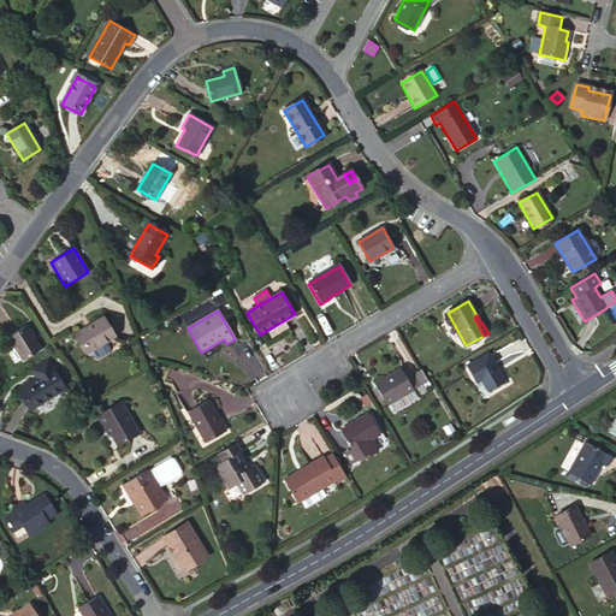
[(98,360),(107,354),(108,349),(105,343),(114,337),(104,318),(76,332),(88,353),(89,351),(93,359),(98,360)]
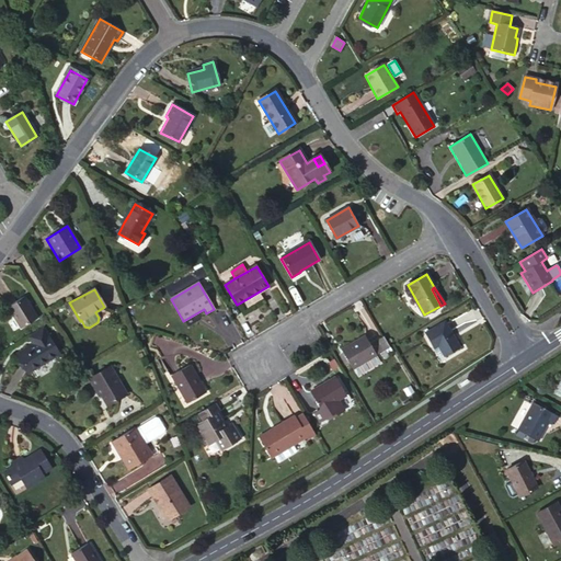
[(7,307),(15,302),(12,297),(4,301),(7,307)]
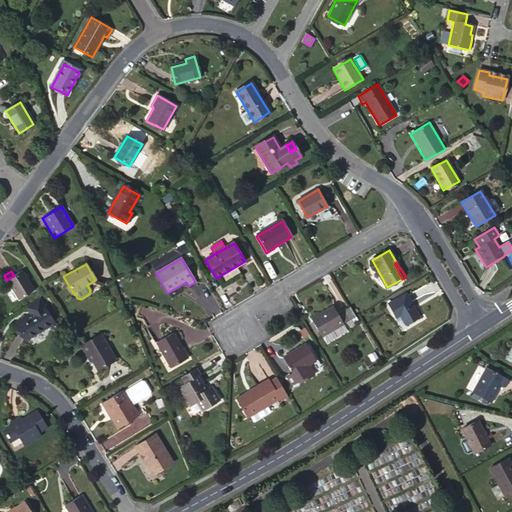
[(22,272),(14,276),(6,280),(18,300),(33,291),(22,272)]
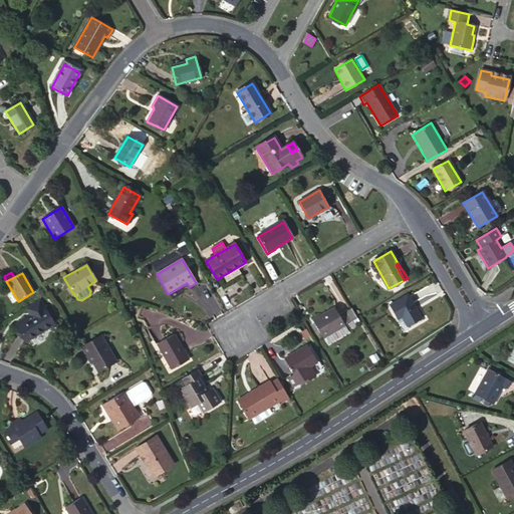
[(70,295),(73,294),(63,277),(61,279),(70,295)]
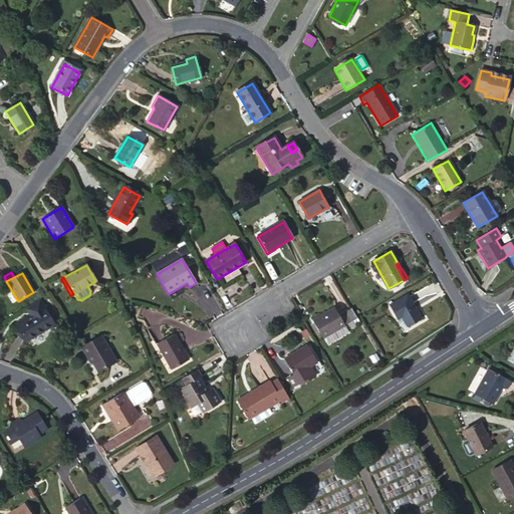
[(404,322),(407,326),(422,318),(407,294),(389,305),(397,320),(402,318),(404,322)]
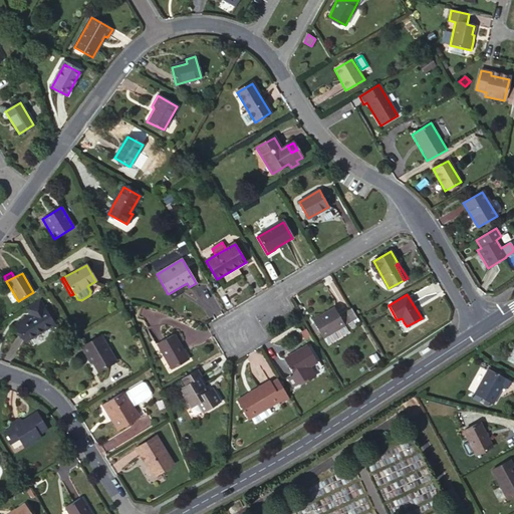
[(43,308),(38,301),(25,309),(29,316),(15,325),(25,341),(53,324),(48,316),(50,314),(45,307),(43,308)]
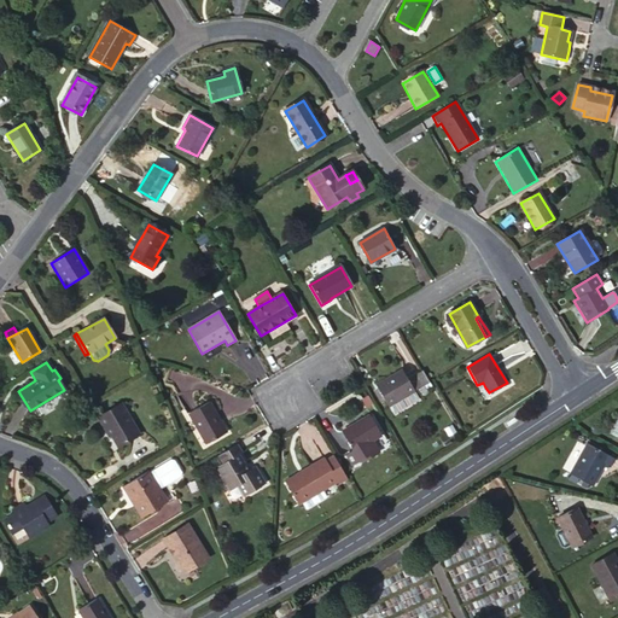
[(401,369),(374,386),(377,389),(382,397),(389,408),(414,392),(408,382),(401,369)]
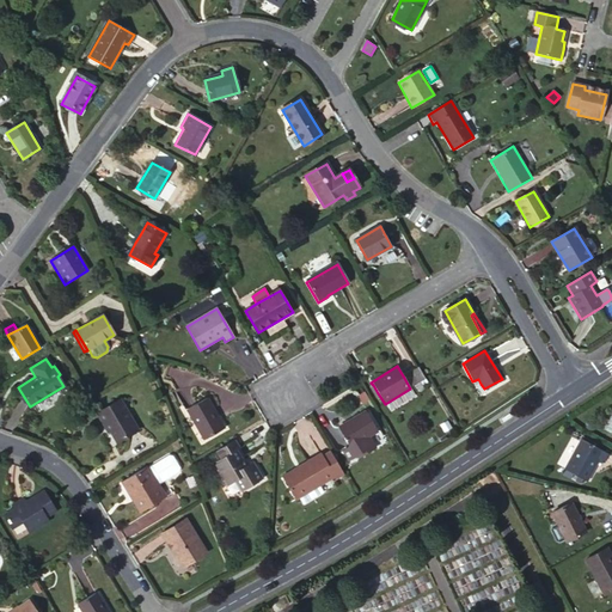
[(418,369),(411,373),(417,384),(424,379),(418,369)]
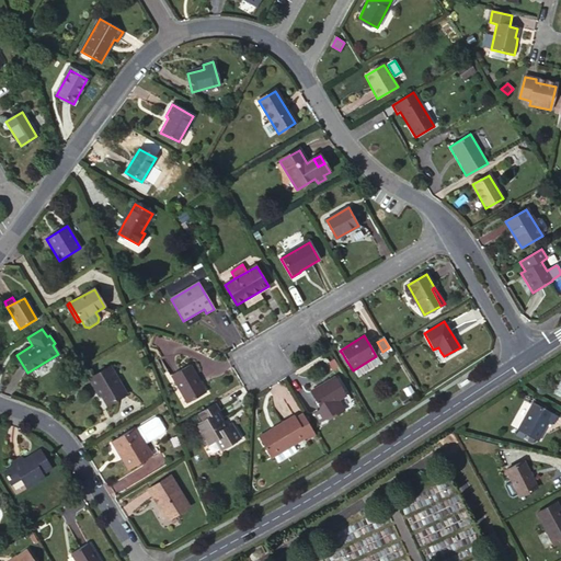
[(377,342),(370,346),(376,356),(382,352),(377,342)]
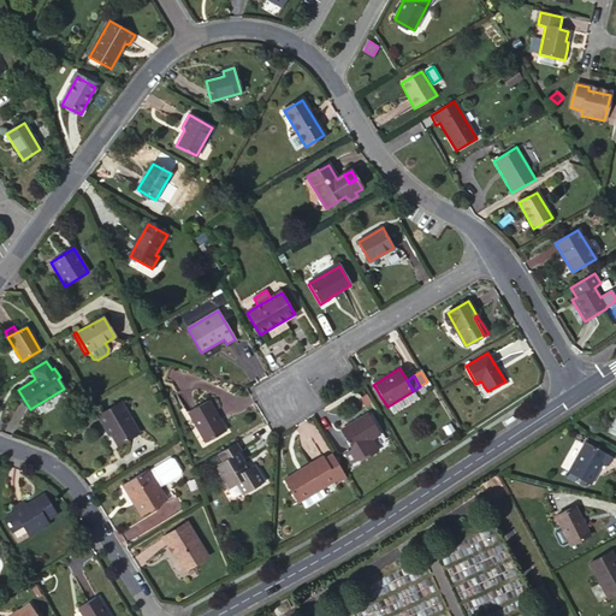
[(391,407),(395,413),(408,406),(404,400),(391,407)]
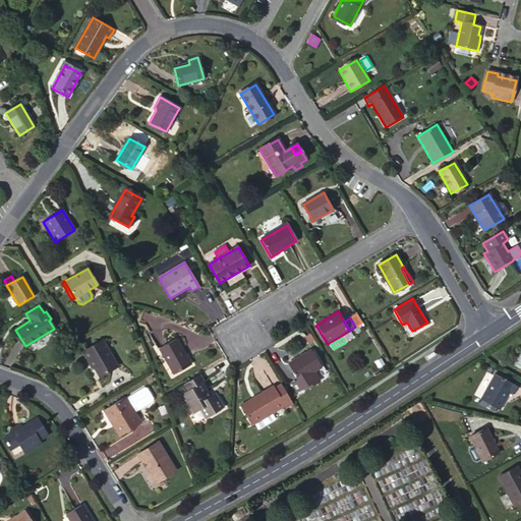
[(190,366),(175,340),(159,349),(173,375),(190,366)]
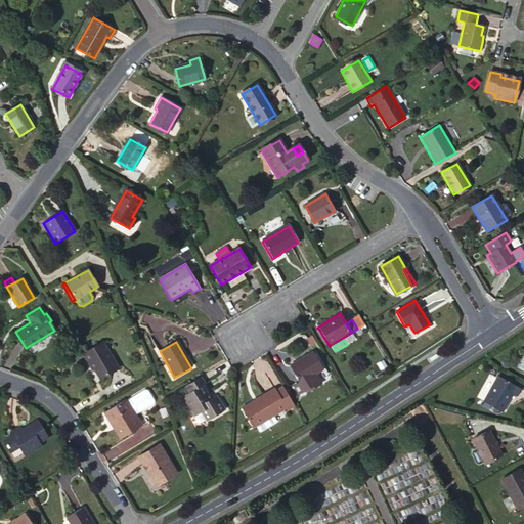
[(82,354),(87,363),(90,362),(93,368),(99,379),(117,368),(102,343),(82,354)]
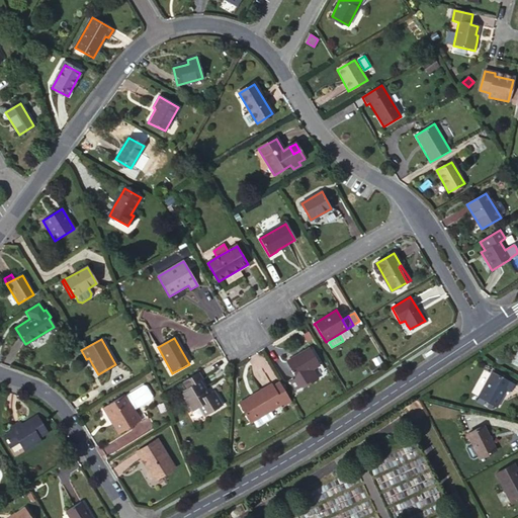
[(317,380),(312,370),(319,365),(310,349),(286,362),(295,379),(289,382),(293,391),(301,386),(303,389),(317,380)]
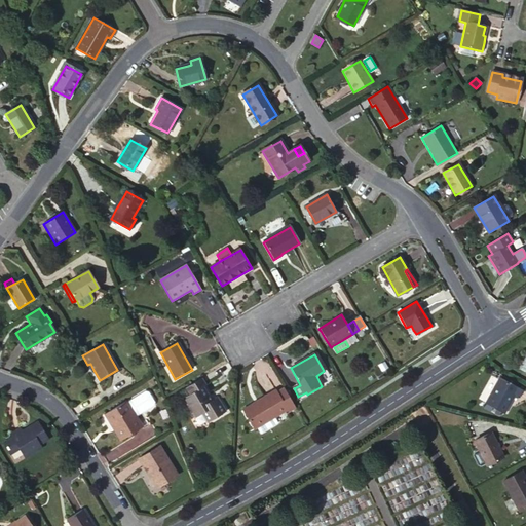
[(523,389),(499,376),(485,402),(503,412),(514,392),(519,396),(523,389)]
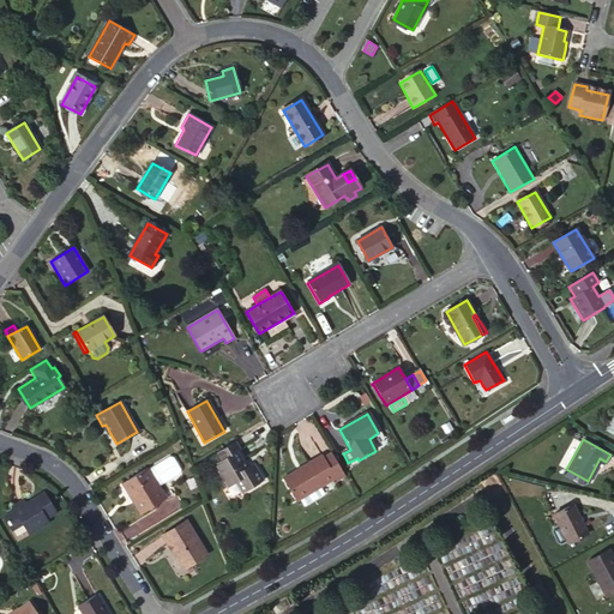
[(216,455),(220,462),(235,452),(239,450),(235,443),(216,455)]
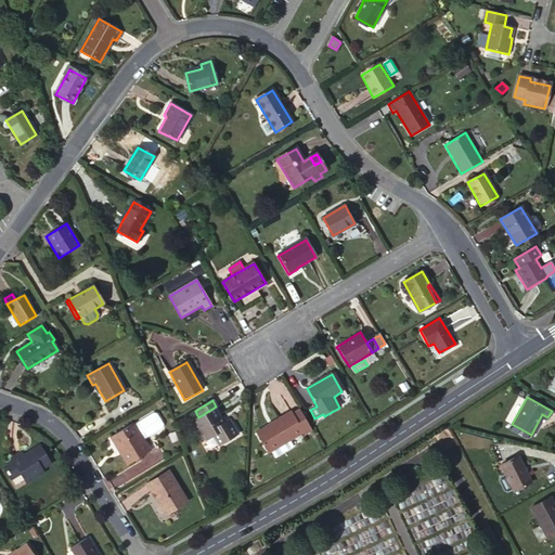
[(221,423),(213,409),(198,417),(194,421),(205,440),(213,437),(219,447),(237,435),(228,420),(221,423)]
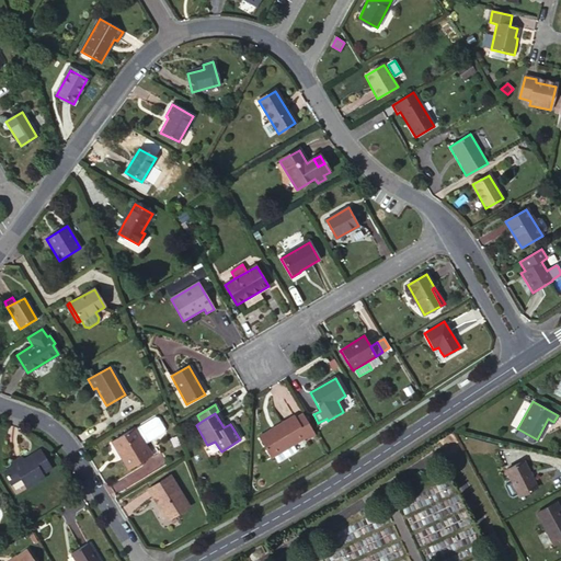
[(312,431),(301,413),(294,418),(294,416),(274,428),(275,431),(260,441),(270,459),(273,457),(293,445),(306,438),(305,435),(312,431)]
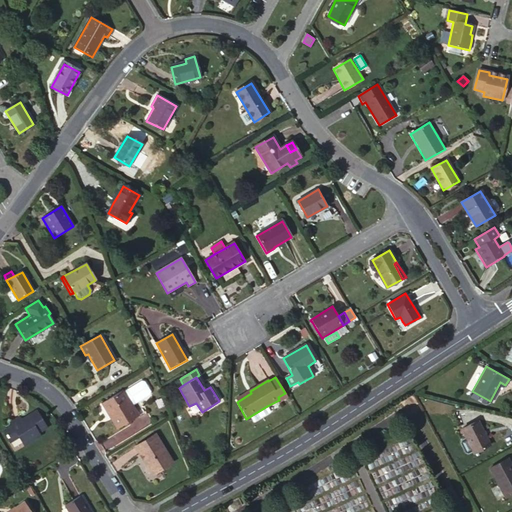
[(141,380),(123,391),(131,404),(149,394),(150,390),(144,380),(141,380)]
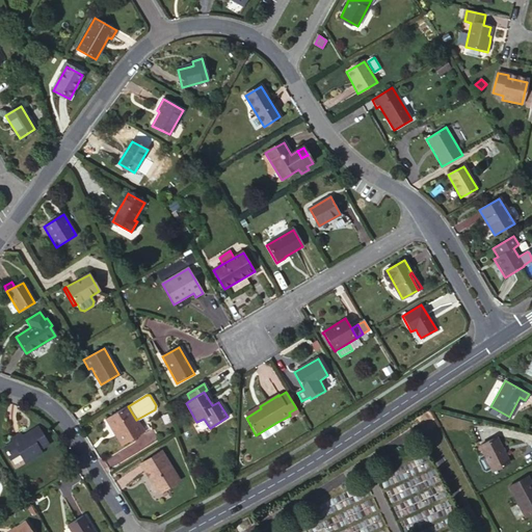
[(111,425),(124,446),(144,433),(136,420),(128,406),(105,420),(109,426),(111,425)]
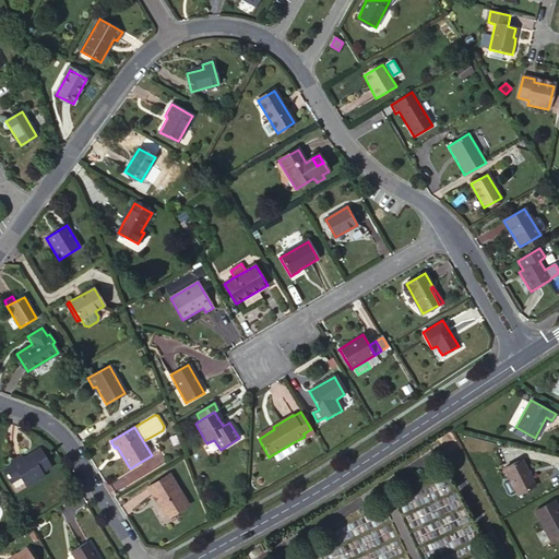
[(274,429),(273,427),(257,436),(259,439),(274,429)]
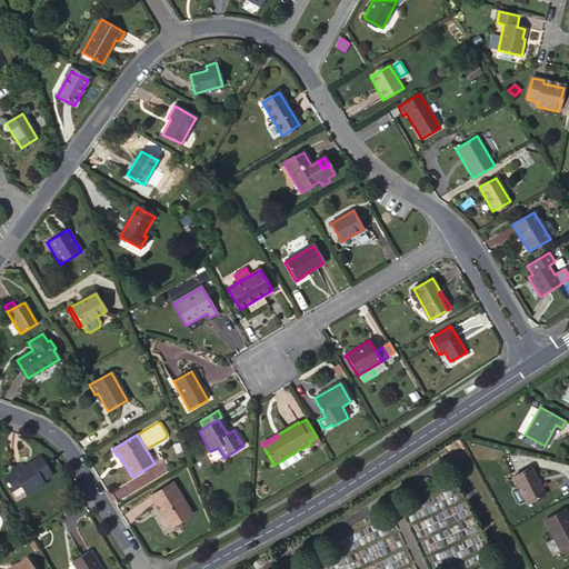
[(311,447),(320,442),(317,437),(309,441),(310,445),(311,447)]
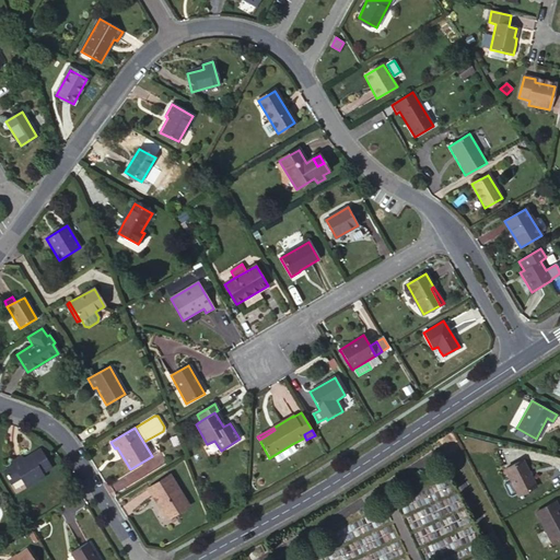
[(295,451),(292,444),(272,456),(275,462),(295,451)]
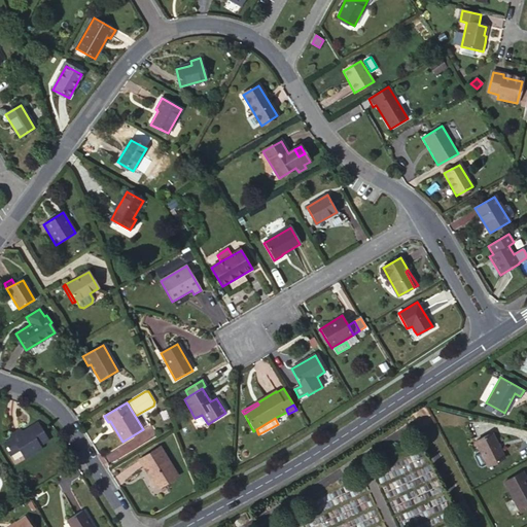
[(108,422),(120,443),(123,442),(110,421),(108,422)]
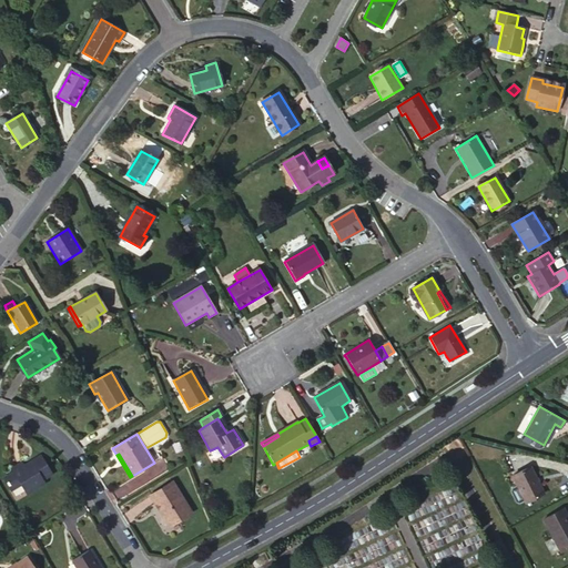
[(24,469),(23,467),(21,464),(12,470),(13,474),(3,479),(10,489),(20,485),(26,494),(42,484),(41,479),(50,474),(40,457),(31,463),(32,465),(24,469)]
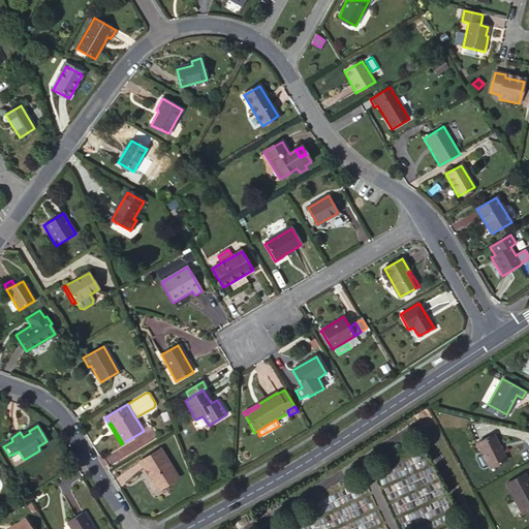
[(506,459),(493,434),(477,442),(490,467),(506,459)]
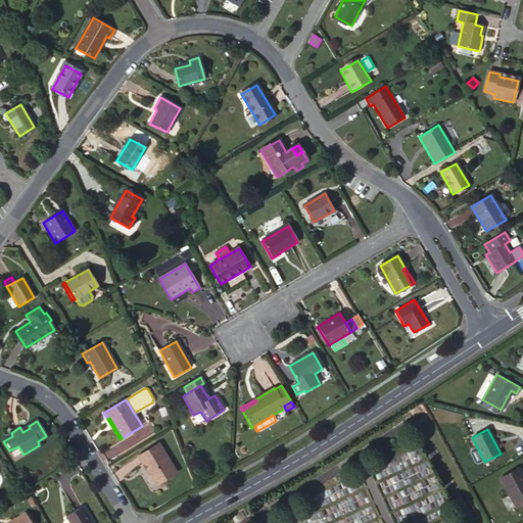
[(158,444),(137,457),(154,486),(176,473),(158,444)]
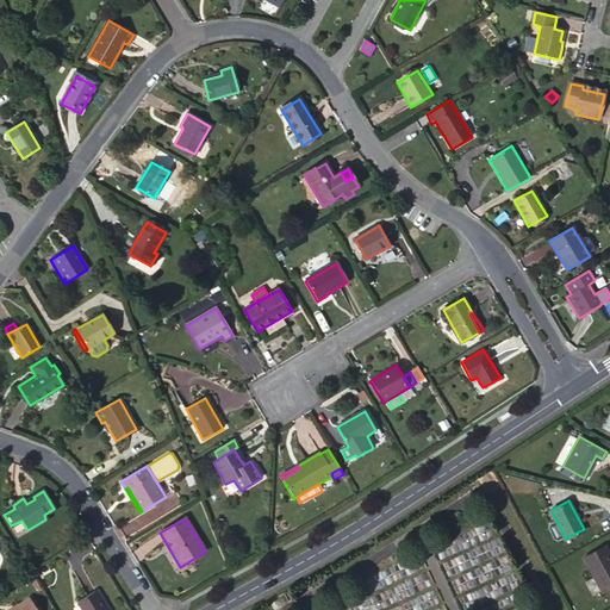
[(609,586),(609,555),(604,546),(583,558),(602,591),(609,586)]
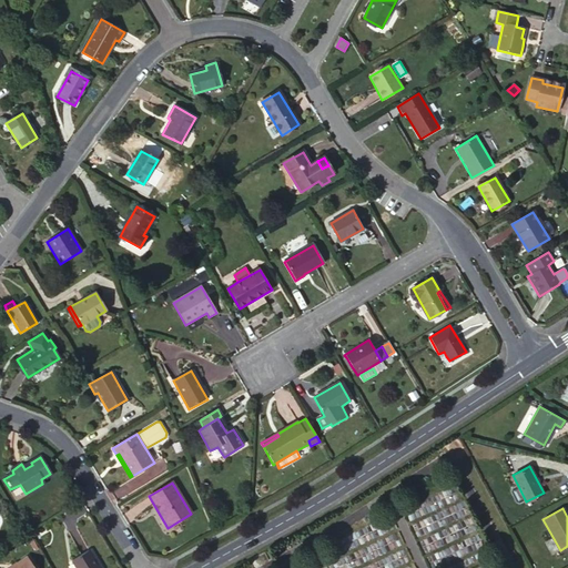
[(71,561),(74,567),(98,567),(89,551),(71,561)]
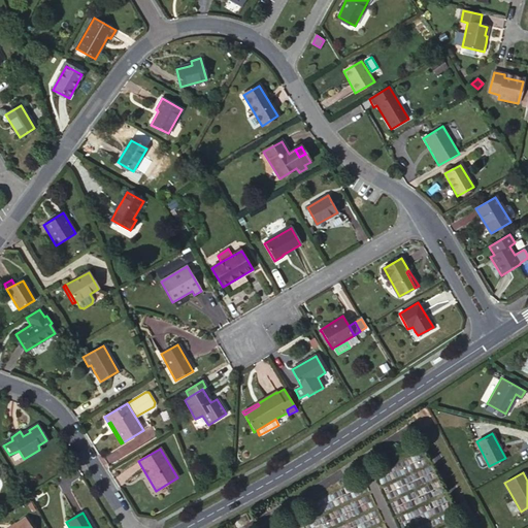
[(30,527),(24,519),(9,527),(30,527)]
